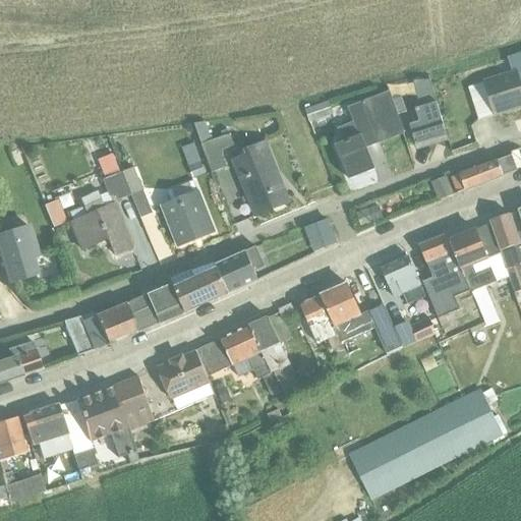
[(484,82),(494,115),(495,116),(520,107),(520,81),(518,71),(483,81),(484,82)]
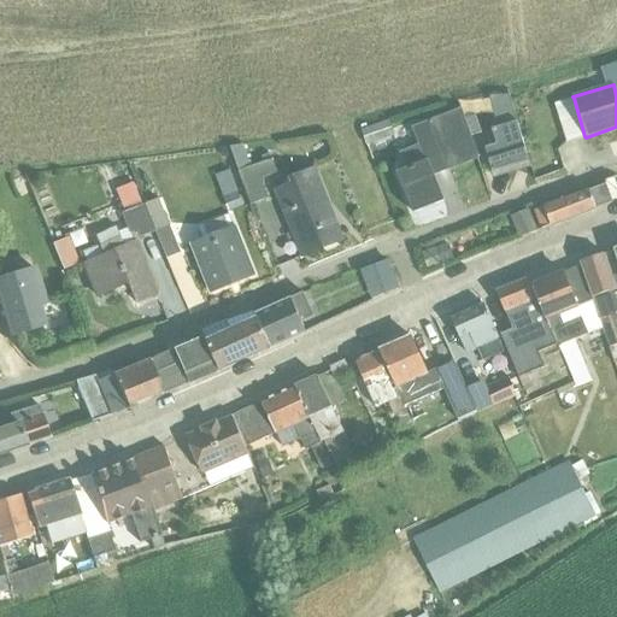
[(493,172),(529,162),(509,94),(488,95),(497,127),(492,128),(497,142),(485,146),(493,172)]
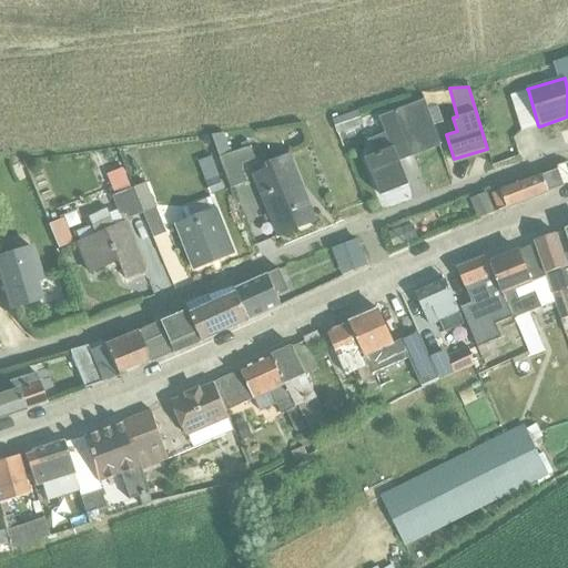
[(538,125),(528,90),(510,95),(521,130),(538,125)]
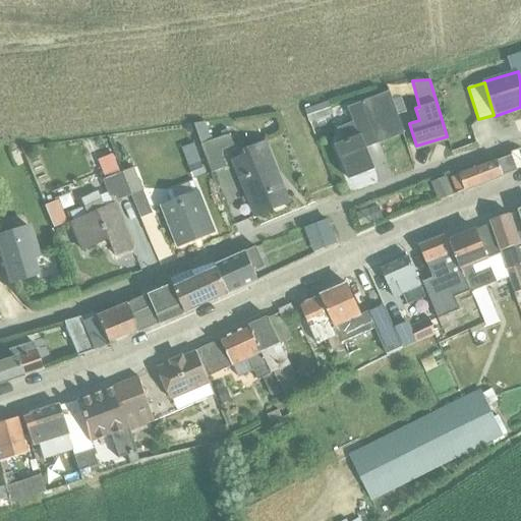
[(398,89),(389,92),(397,115),(407,112),(398,89)]
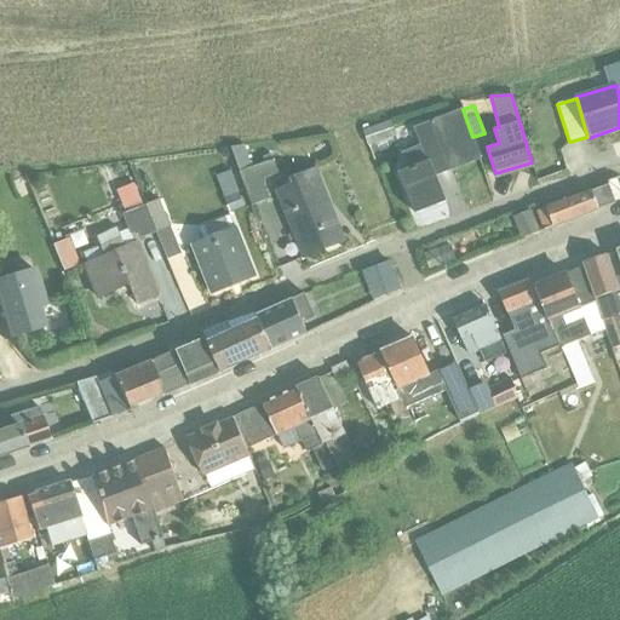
[(472,137),(463,109),(414,128),(422,147),(403,154),(409,170),(401,173),(417,213),(446,202),(436,176),(480,159),(472,137)]
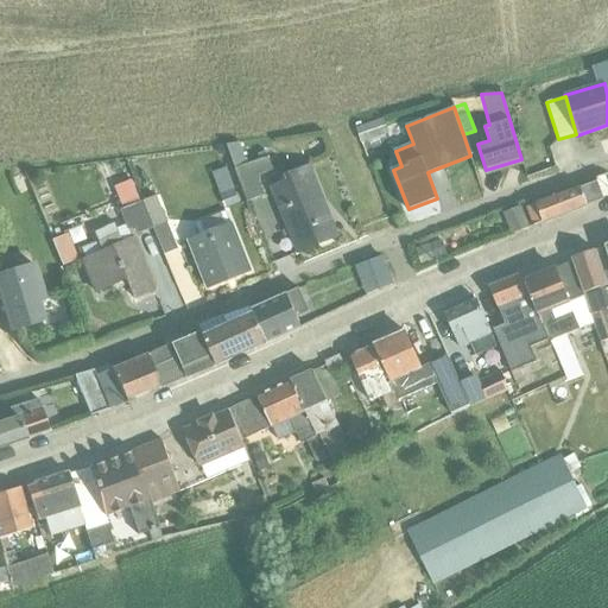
[(385,119),(356,128),(362,144),(390,134),(385,119)]
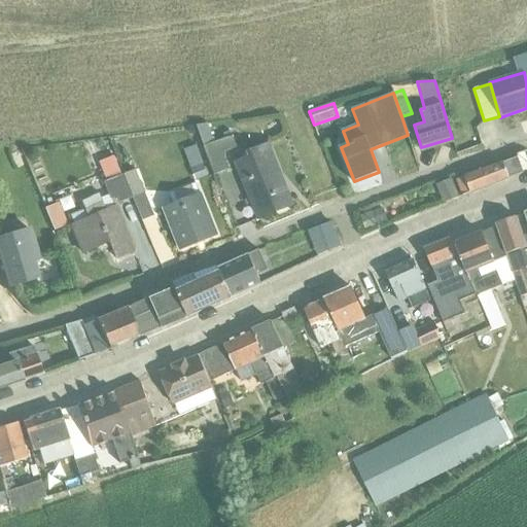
[(207,126),(197,127),(215,175),(231,170),(224,152),(238,148),(234,136),(213,143),(207,126)]
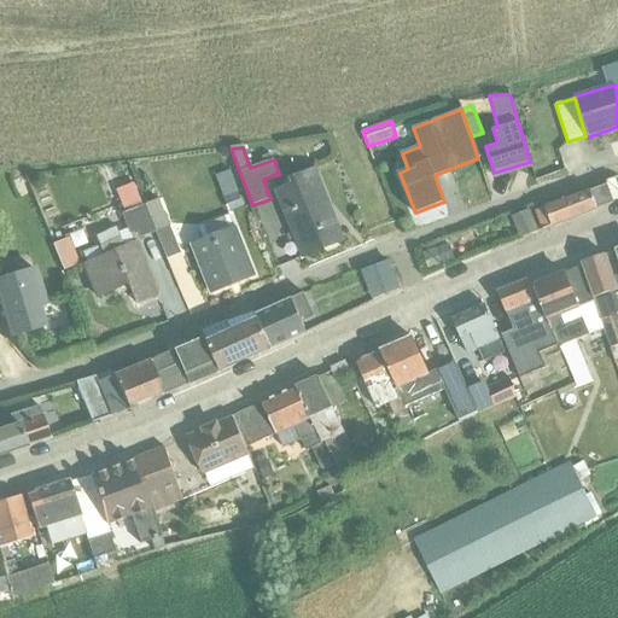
[(530,162),(494,173),(495,179),(532,167),(530,162)]
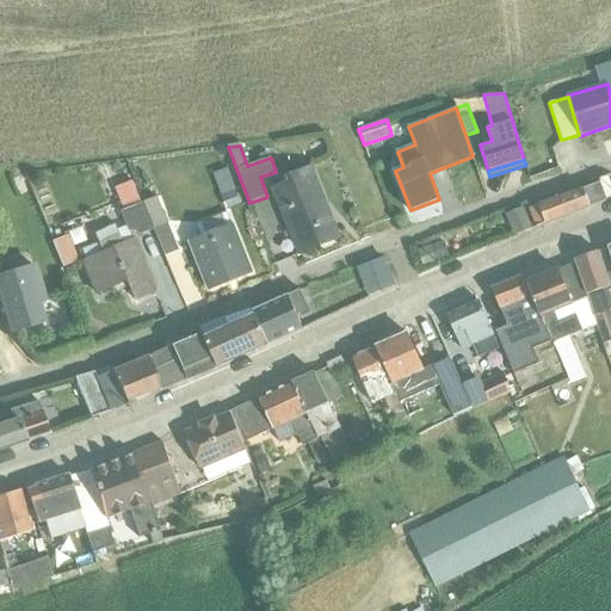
[(288,181),(273,187),(301,254),(340,239),(310,166),(285,176),(288,181)]
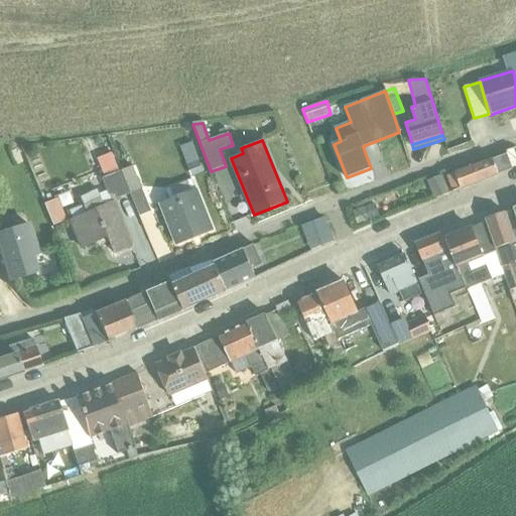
[(507,154),(512,168),(515,166),(515,153),(514,148),(506,151),(507,154)]
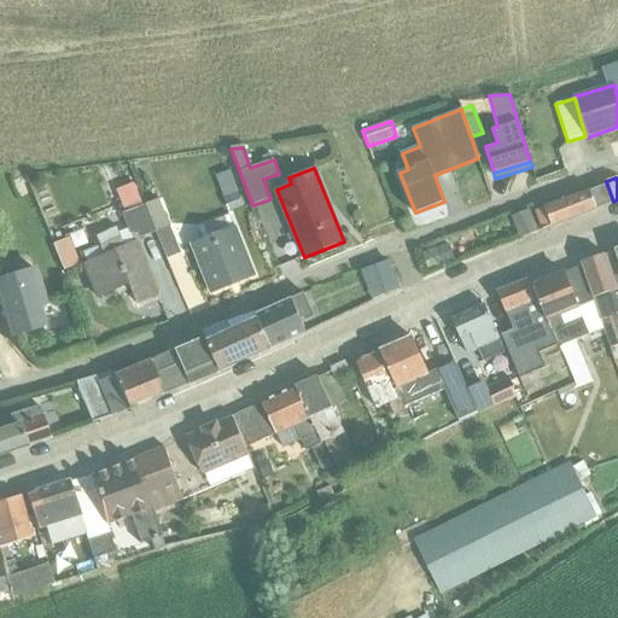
[(158,232),(147,204),(144,207),(135,184),(117,191),(126,213),(123,214),(129,229),(120,233),(118,228),(95,237),(103,256),(83,263),(97,298),(130,285),(139,304),(161,296),(139,242),(135,243),(132,234),(139,232),(141,238),(158,232)]
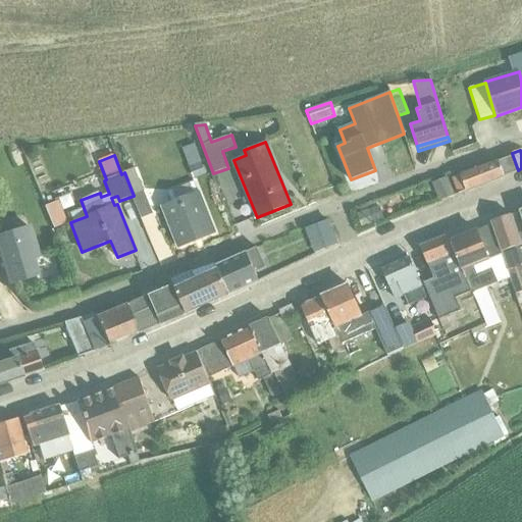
[(518,170),(513,156),(453,178),(459,195),(519,171),(518,170)]
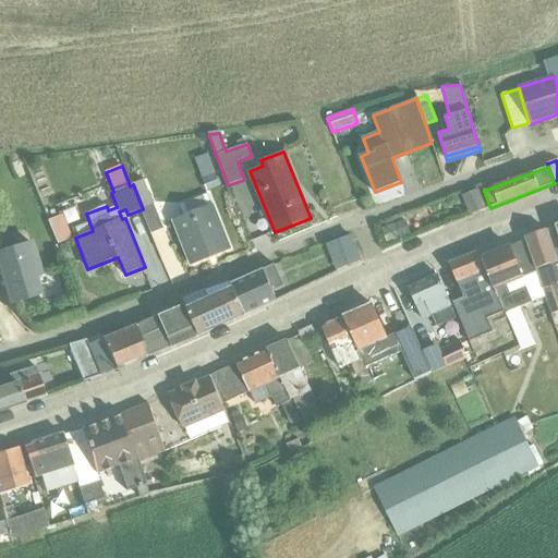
[(216,173),(203,179),(208,192),(220,186),(216,173)]
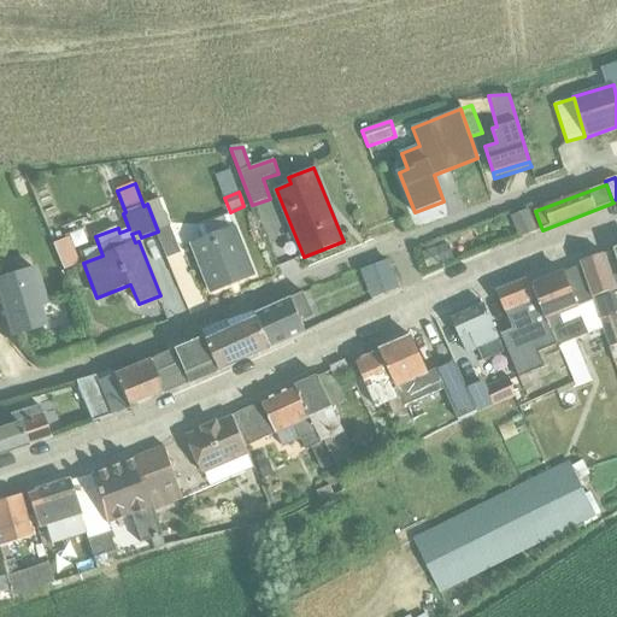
[(159,199),(147,204),(158,231),(169,259),(182,253),(159,199)]
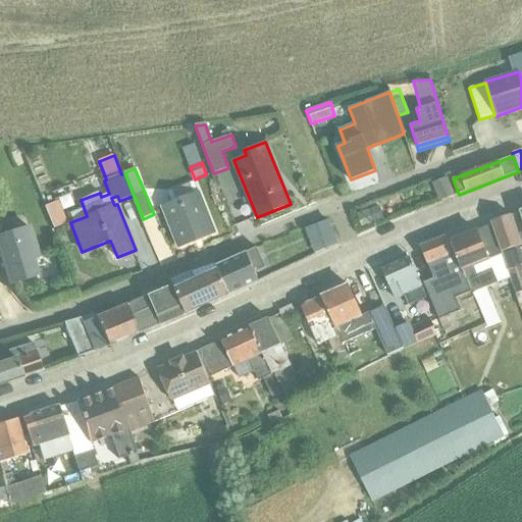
[(447,177),(433,184),(440,201),(454,195),(447,177)]
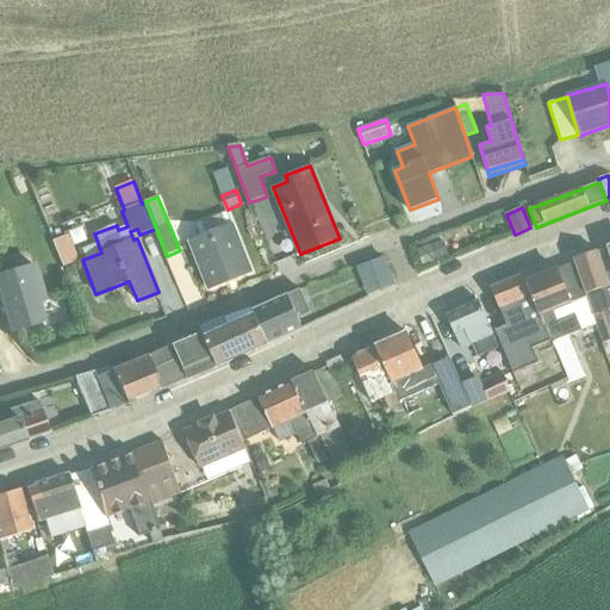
[(201,236),(190,241),(210,290),(251,273),(228,212),(197,224),(201,236)]
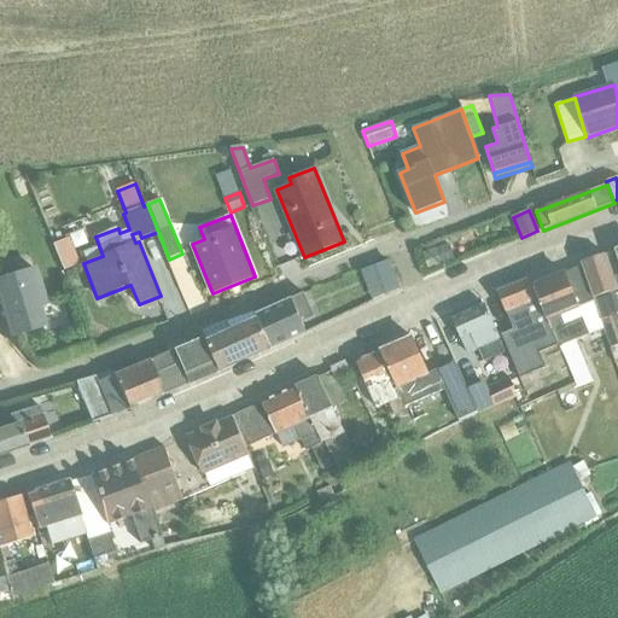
[(74,228),(80,244),(93,240),(88,223),(74,228)]
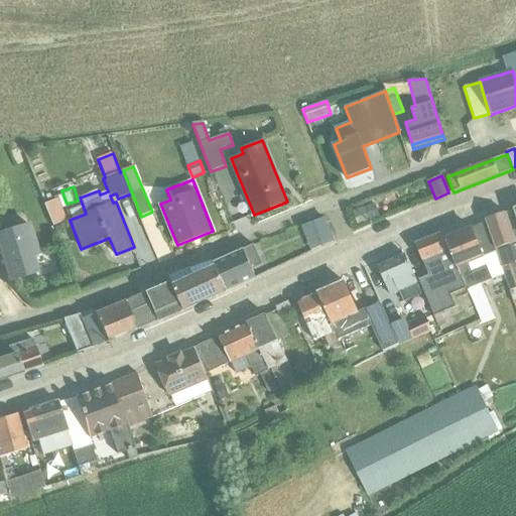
[(56,199),(45,204),(53,224),(65,220),(56,199)]
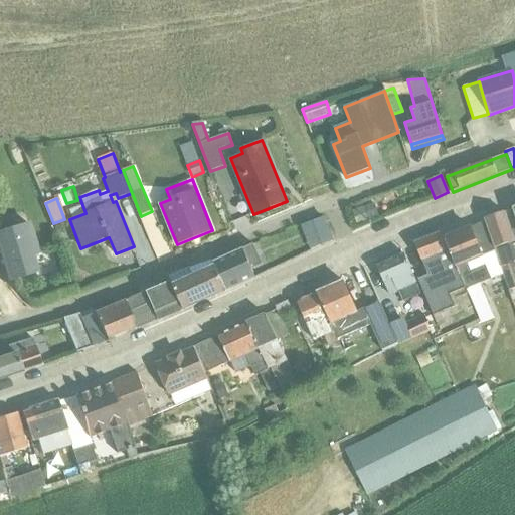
[(373,204),(352,212),(357,223),(378,216),(373,204)]
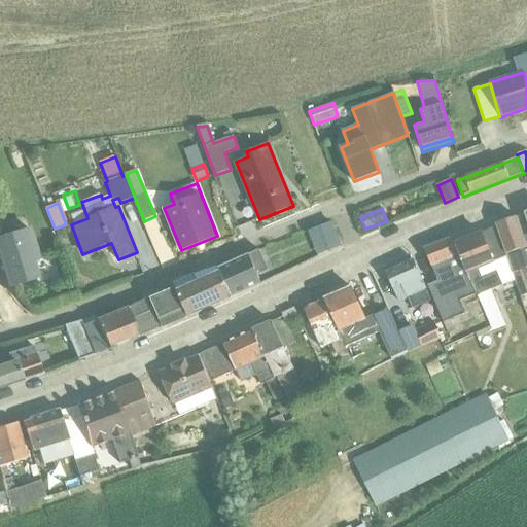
[(526,247),(526,218),(526,214),(496,225),(497,226),(517,281),(522,296),(526,294),(526,266),(521,249),(526,247)]
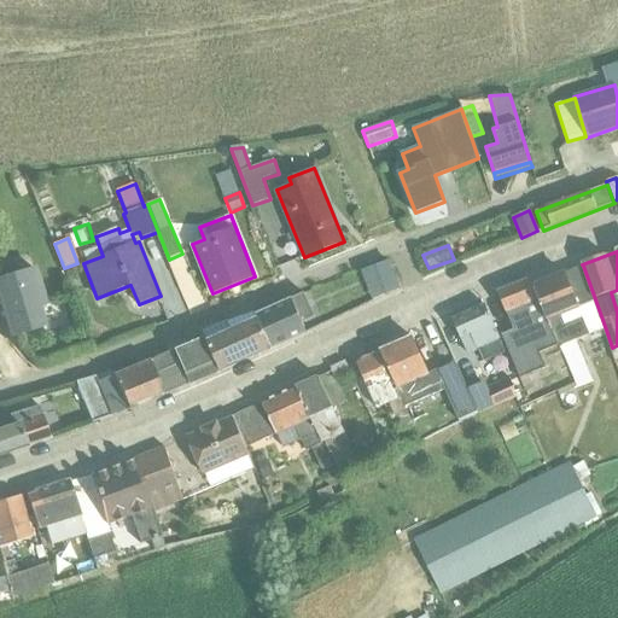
[(389,261),(361,272),(372,299),(400,287),(389,261)]
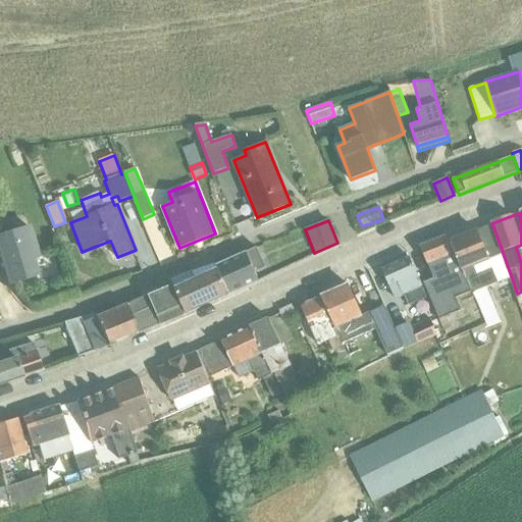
[(492,224),(452,242),(472,292),(486,327),(502,322),(487,288),(512,278),(492,224)]
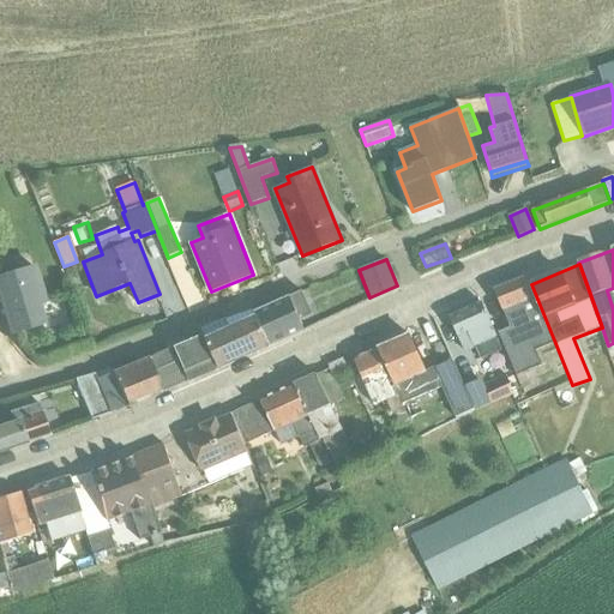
[(34,268),(0,277),(0,320),(5,336),(42,324),(36,306),(44,304),(34,268)]
